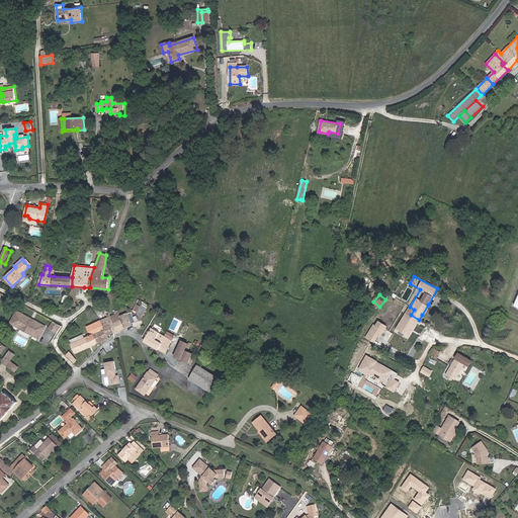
[(427,318),(433,307),(428,305),(422,315),(427,318)]
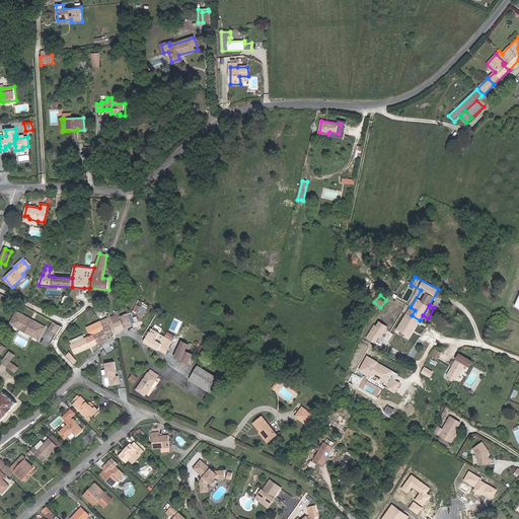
[(410,337),(420,320),(412,315),(415,310),(411,307),(397,328),(410,337)]
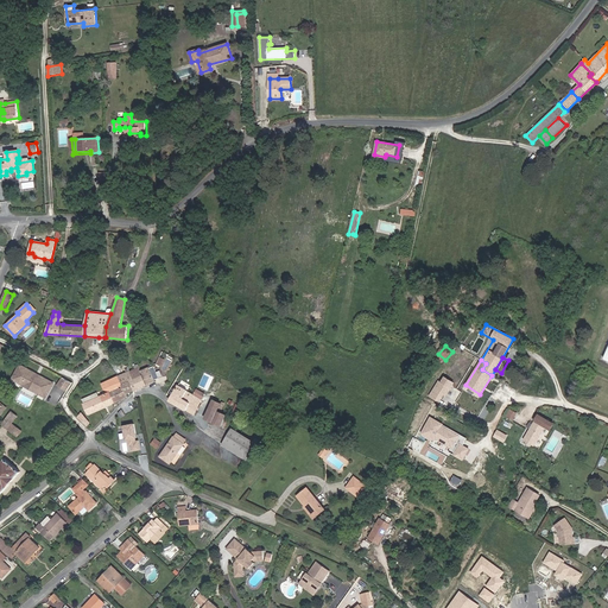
[(39,375),(20,365),(13,380),(46,398),(54,382),(43,377),(42,378),(39,377),(39,375)]
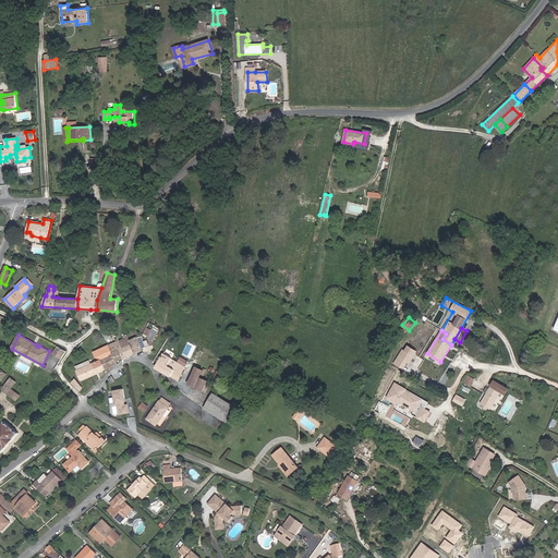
[(146,347),(142,336),(137,338),(137,337),(129,340),(131,344),(134,353),(142,349),(146,347)]
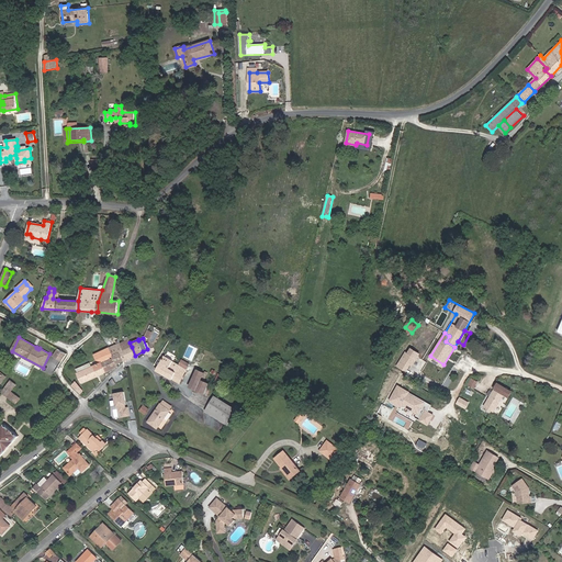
[(117,345),(110,348),(114,357),(121,353),(121,352),(117,345)]
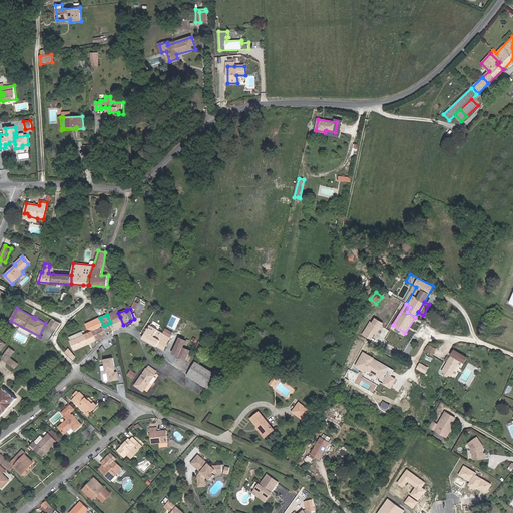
[(123,325),(120,317),(114,320),(110,322),(110,323),(113,330),(123,325)]
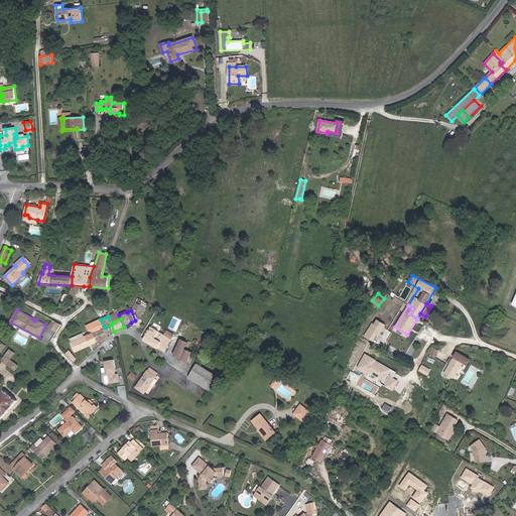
[(57,331),(61,325),(53,319),(50,327),(57,331)]
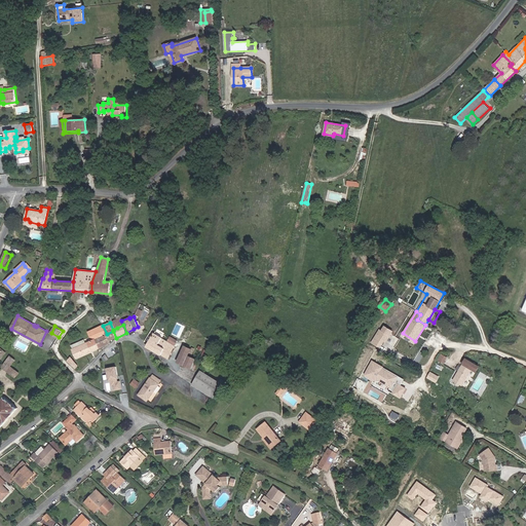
[(107,334),(103,326),(88,332),(90,337),(96,338),(96,339),(107,334)]
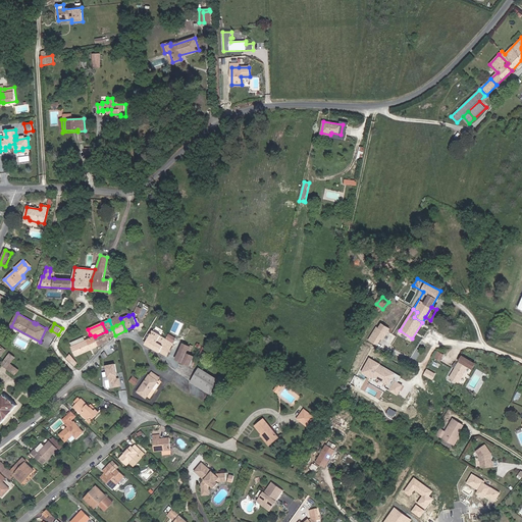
[(386,333),(389,328),(382,323),(379,328),(386,333)]
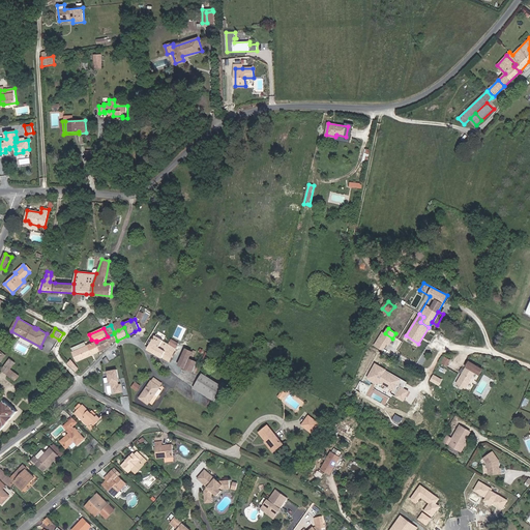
[(190,340),(194,334),(185,330),(181,341),(188,344),(190,340)]
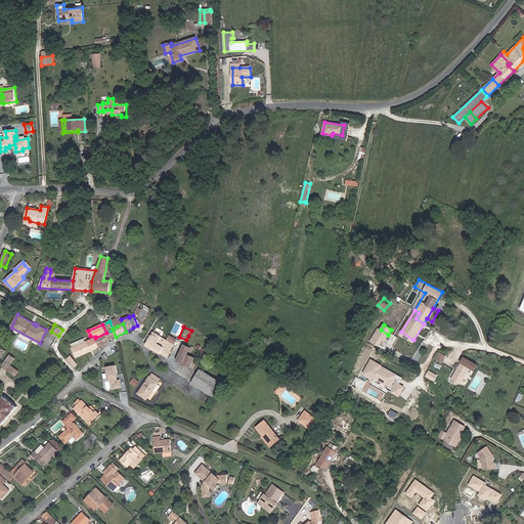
[(379,329),(370,342),(378,346),(383,340),(385,341),(388,335),(381,330),(379,329)]
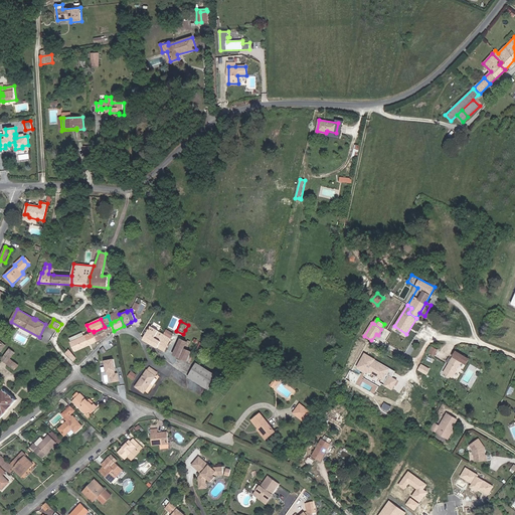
[(114,331),(111,324),(105,327),(94,332),(98,341),(108,336),(107,333),(114,331)]
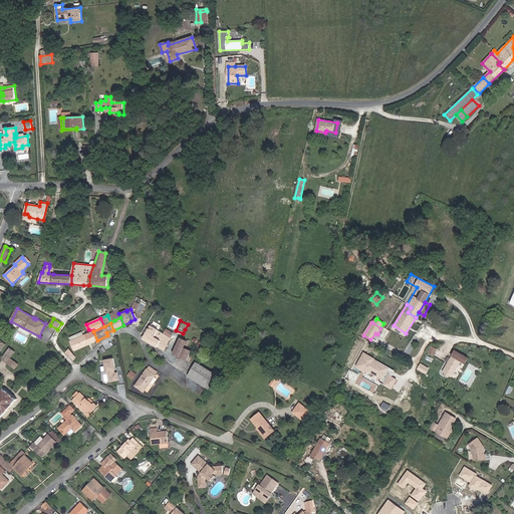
[(165,350),(174,332),(167,328),(164,333),(159,330),(151,326),(144,338),(165,350)]
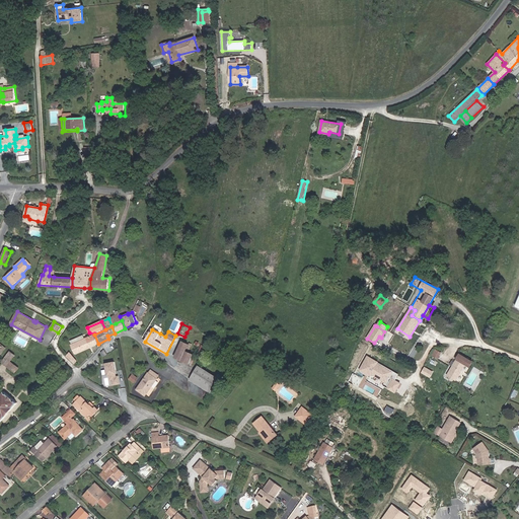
[(98,344),(94,335),(72,345),(76,354),(98,344)]
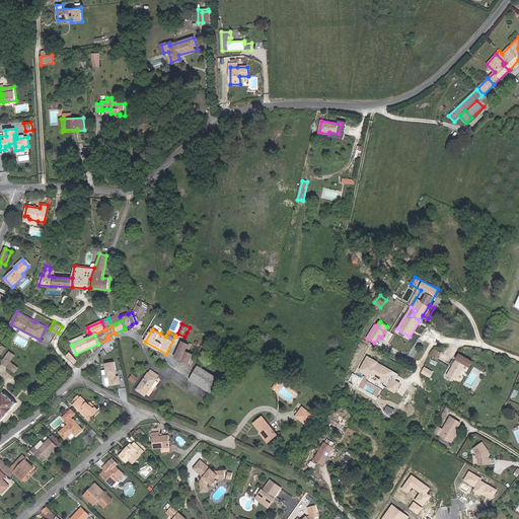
[(121,363),(117,342),(112,343),(113,349),(112,349),(114,362),(117,361),(118,364),(121,363)]
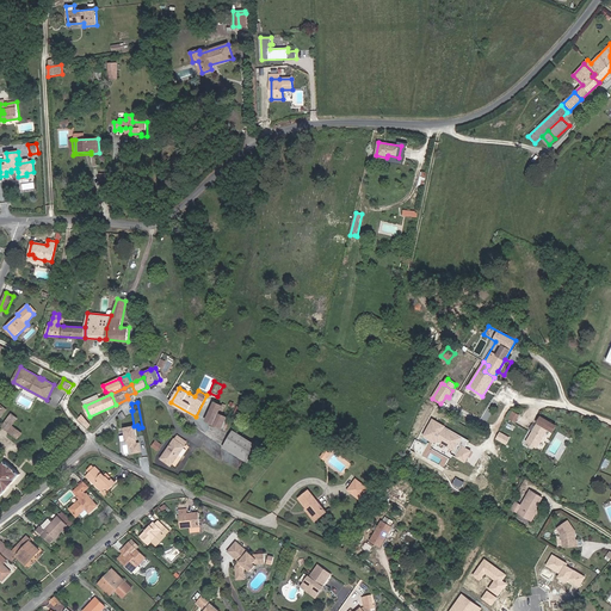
[(222,427),(227,417),(222,414),(218,413),(221,409),(222,405),(215,402),(207,420),(222,427)]
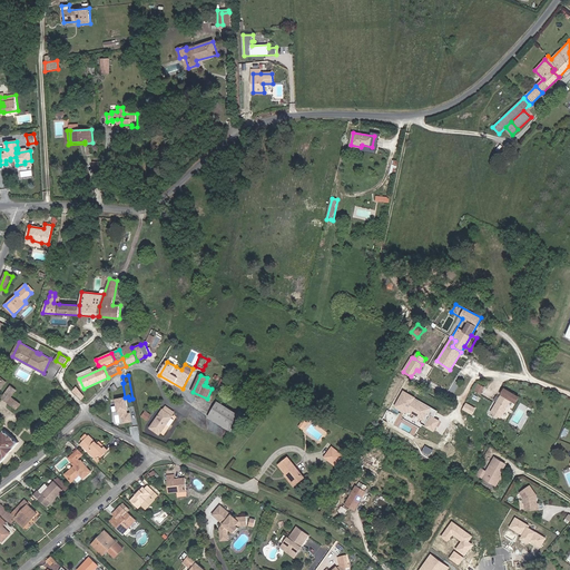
[(481,394),(484,387),(479,384),(475,391),(481,394)]
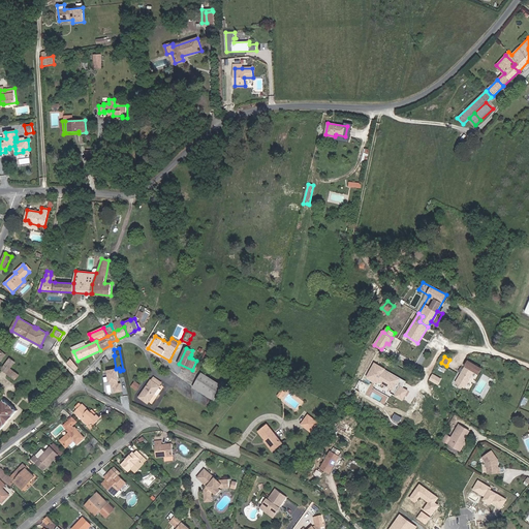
[(10,368),(16,362),(10,359),(2,369),(16,379),(19,375),(10,368)]
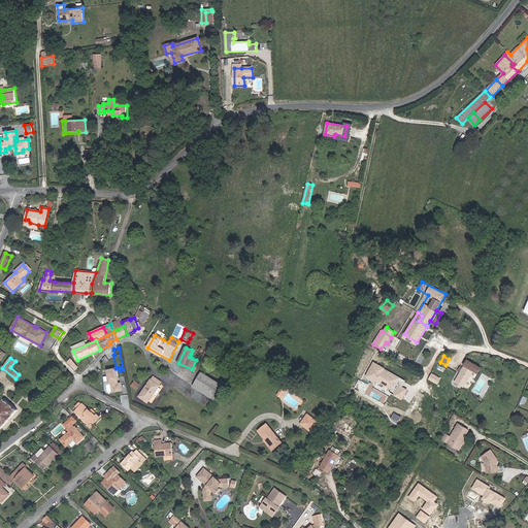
[(74,370),(78,366),(71,359),(68,363),(70,365),(69,365),(74,370)]
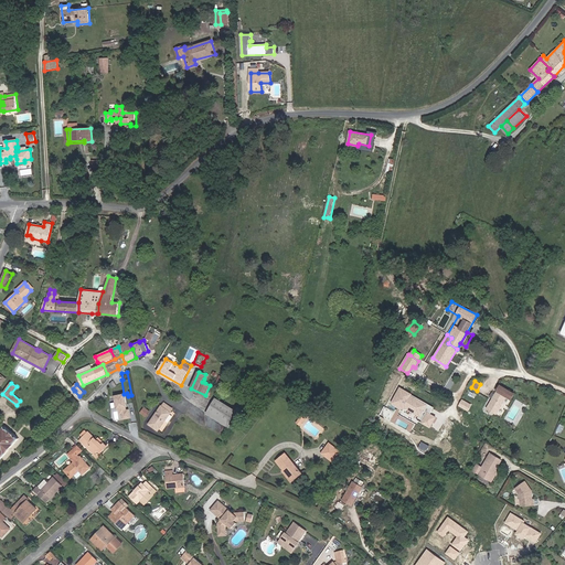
[(507,396),(510,391),(501,385),(496,394),(493,398),(487,408),(497,414),(507,396)]
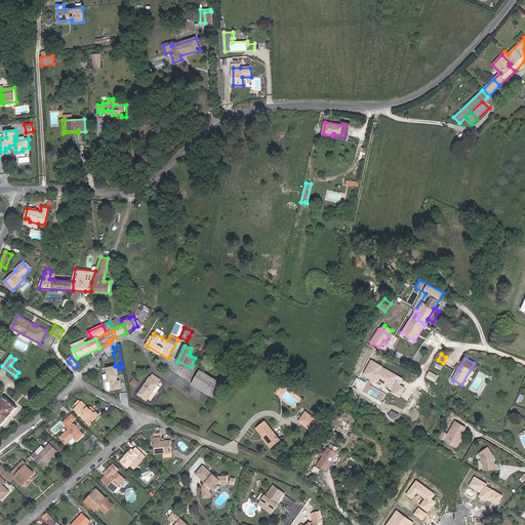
[(372,360),(364,373),(374,378),(375,377),(390,386),(394,378),(393,377),(395,374),(381,366),(382,365),(372,360)]
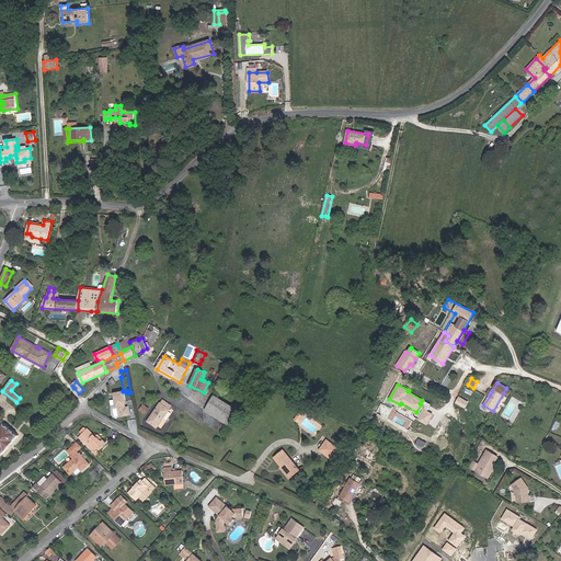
[(213,411),(220,399),(214,396),(206,408),(213,411)]
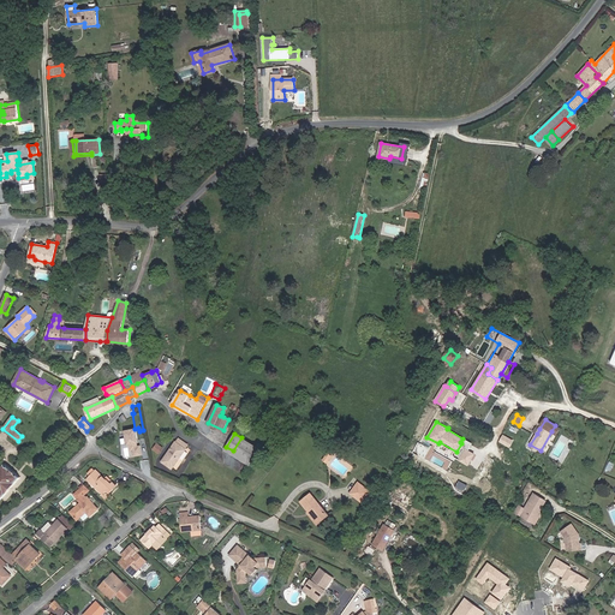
[(513,441),(502,435),(499,442),(508,447),(513,441)]
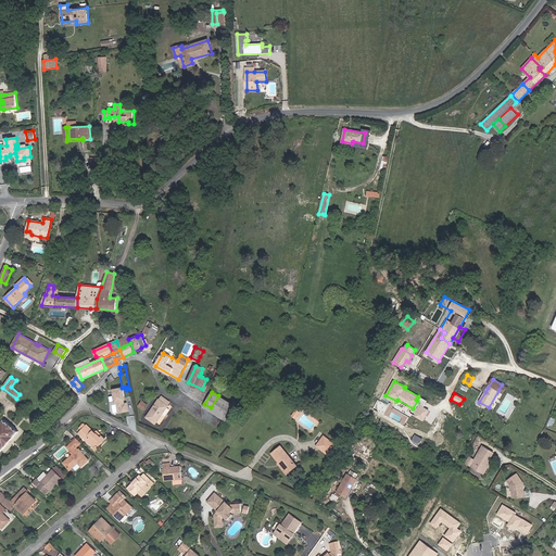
[(228,418),(236,406),(218,395),(211,407),(228,418)]
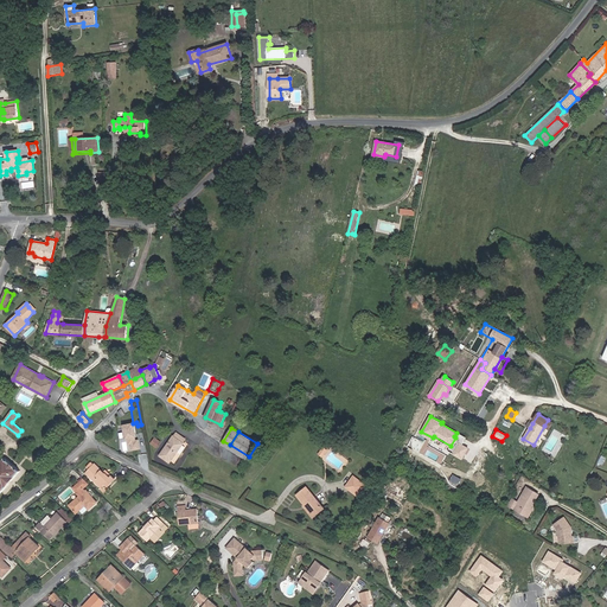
[(186,439),(177,433),(174,436),(183,442),(186,439)]
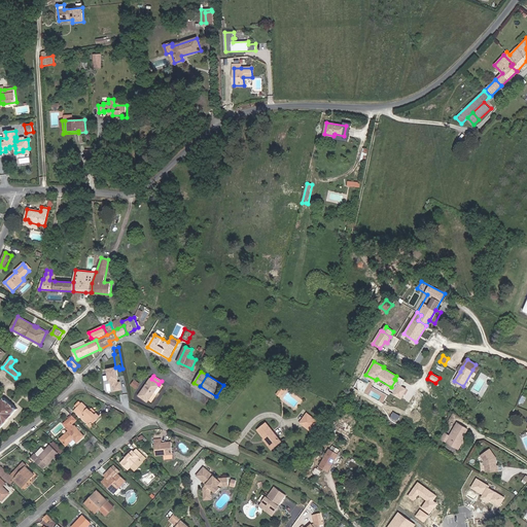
[(148,401),(160,385),(159,384),(151,379),(139,395),(148,401)]
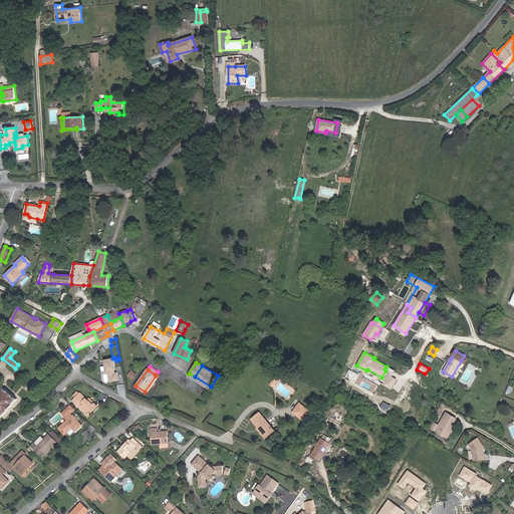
[(397,378),(390,374),(384,383),(391,388),(397,378)]
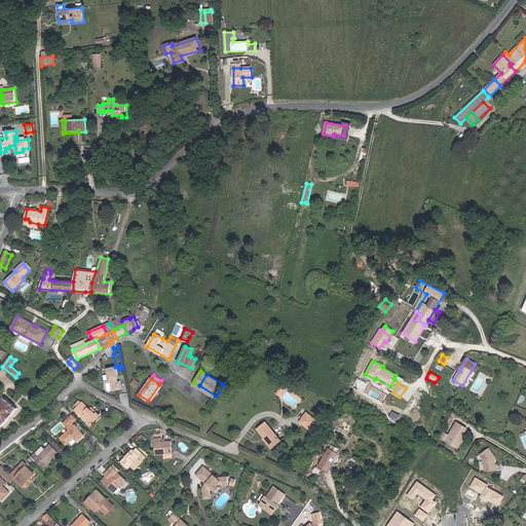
[(5,397),(0,402),(0,425),(1,427),(19,408),(5,397)]
